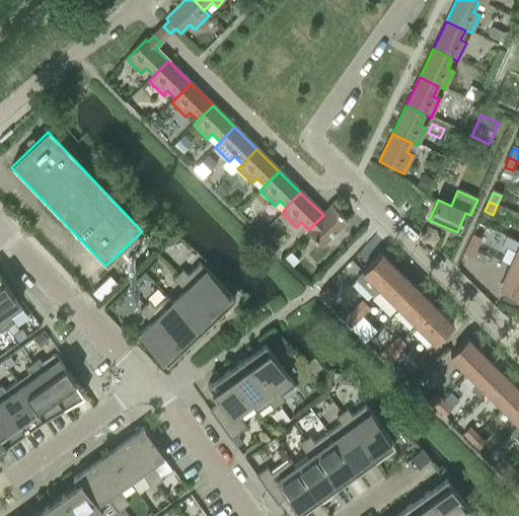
[(323,215),(308,230),(307,231),(321,246),(347,221),(331,206),(323,215)]
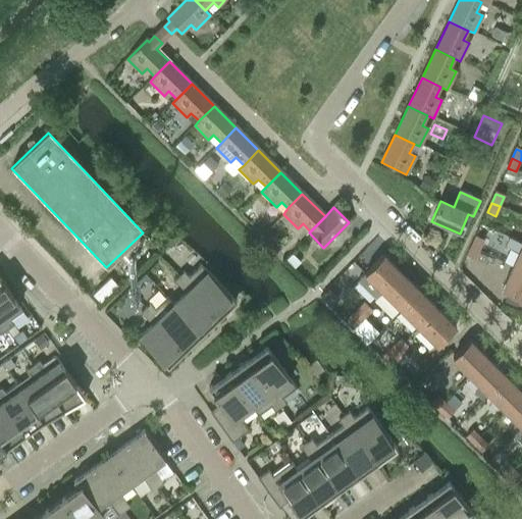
[(471,247),(479,251),(483,242),(475,238),(471,247)]
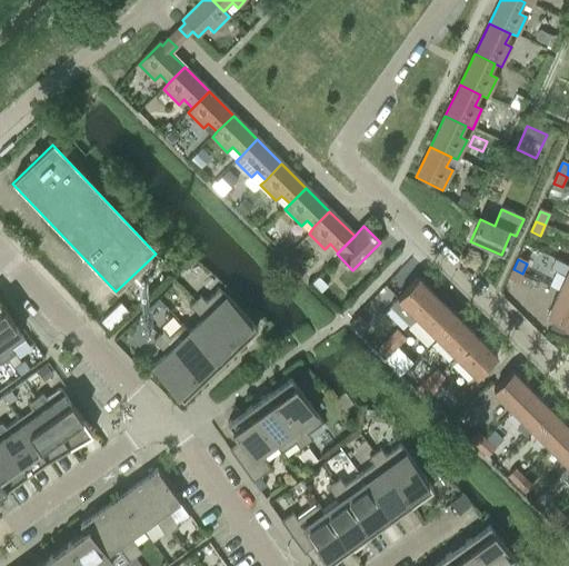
[(568,266),(555,260),(550,270),(566,277),(559,291),(568,296),(568,266)]
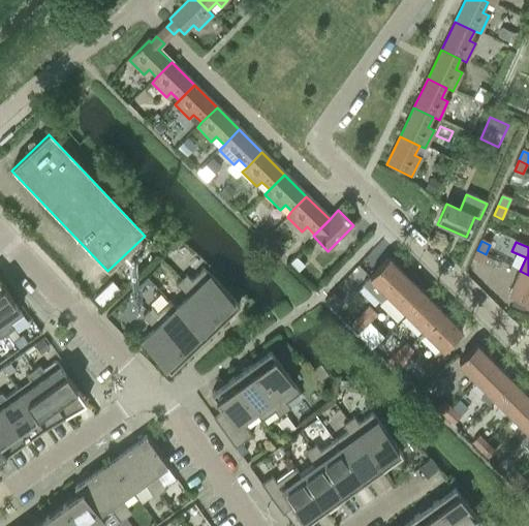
[(473,259),(481,264),(486,254),(477,250),(473,259)]
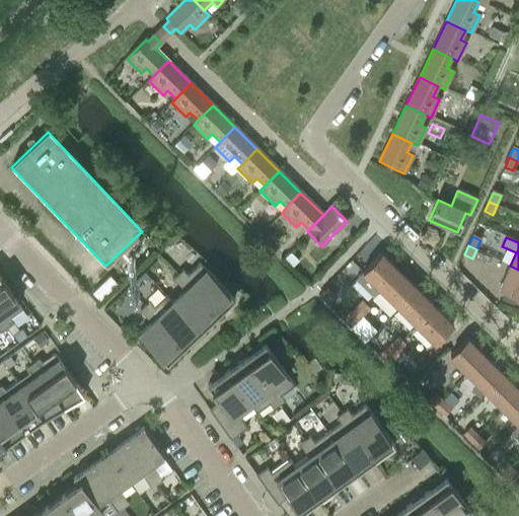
[(382,293),(400,274),(380,254),(362,274),(382,293)]
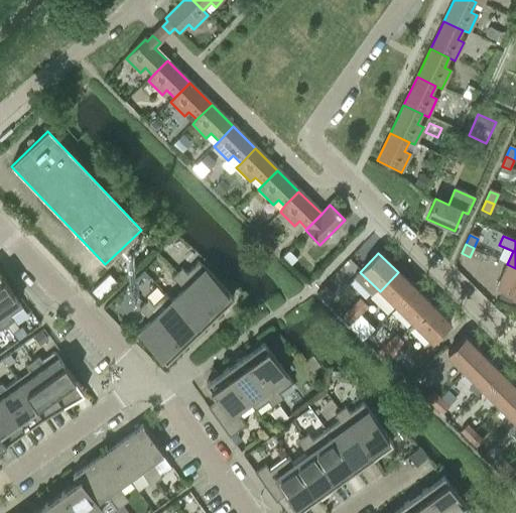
[(175,274),(216,315),(233,299),(198,263),(185,274),(180,270),(175,274)]
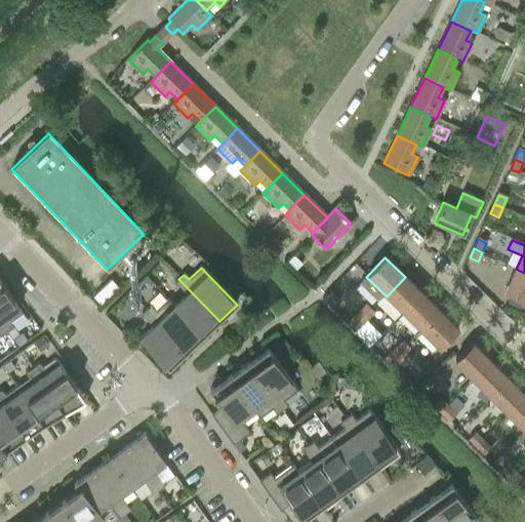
[(524,273),(516,269),(505,292),(524,300),(524,273)]
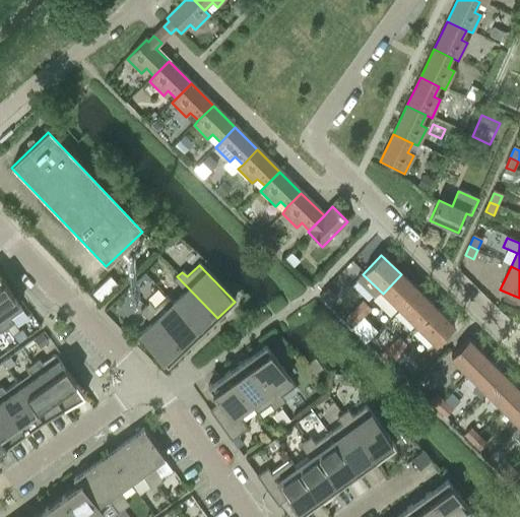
[(401,274),(383,294),(399,310),(417,291),(401,274)]
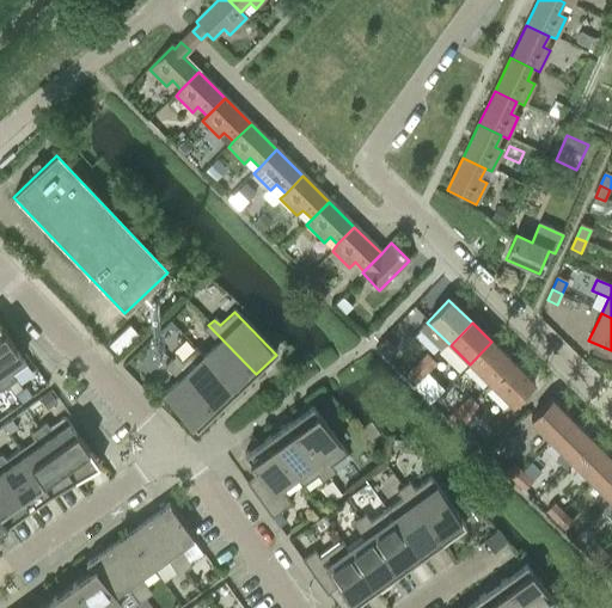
[(256,374),(208,325),(203,331),(216,345),(202,358),(236,393),(256,374)]
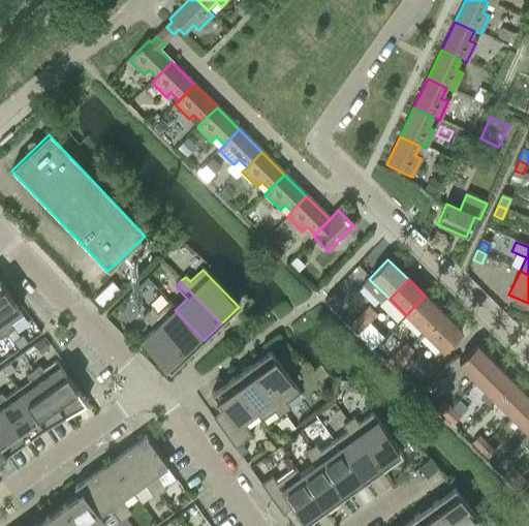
[(0,328),(6,336),(13,331),(9,327),(23,317),(13,304),(2,288),(0,285),(0,328)]
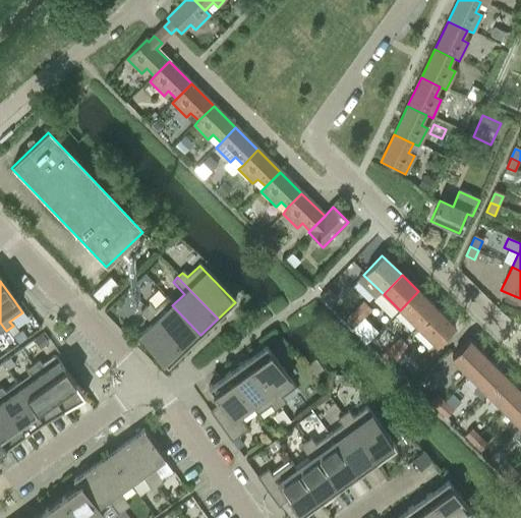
[(418,291),(400,310),(419,330),(438,310),(418,291)]
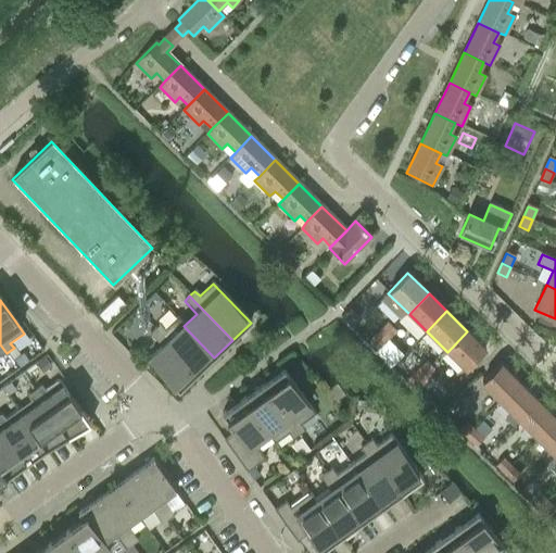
[(214,357),(184,326),(177,318),(164,330),(159,325),(154,330),(197,375),(214,357)]
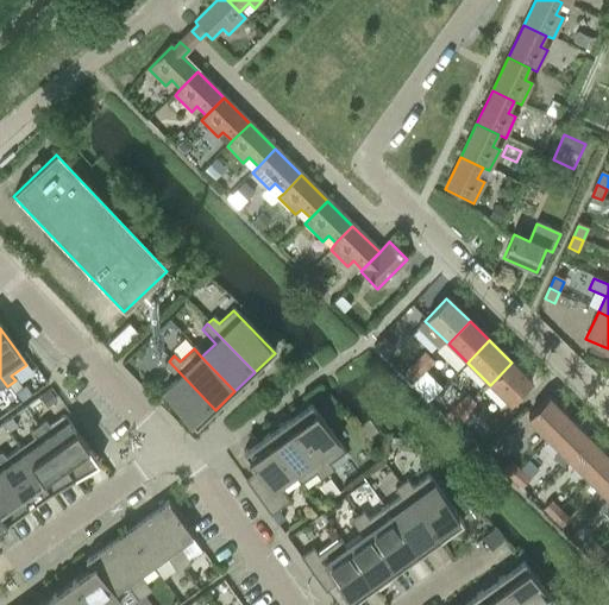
[(425,353),(414,364),(425,373),(435,364),(425,353)]
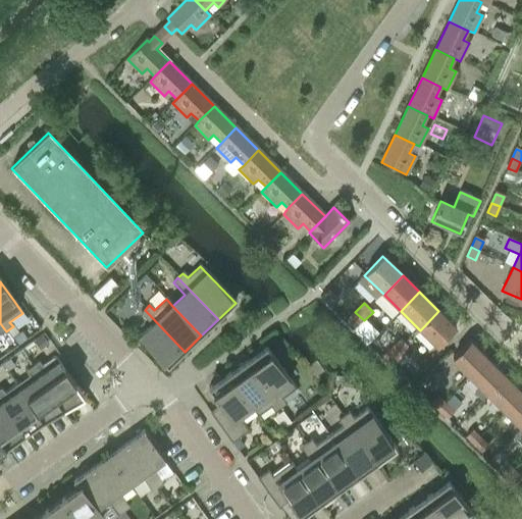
[(185,352),(145,310),(140,314),(151,326),(139,339),(167,368),(185,352)]
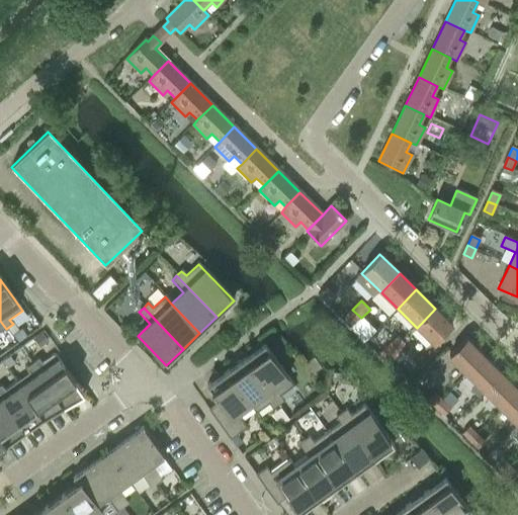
[(435,309),(417,328),(434,344),(452,326),(435,309)]
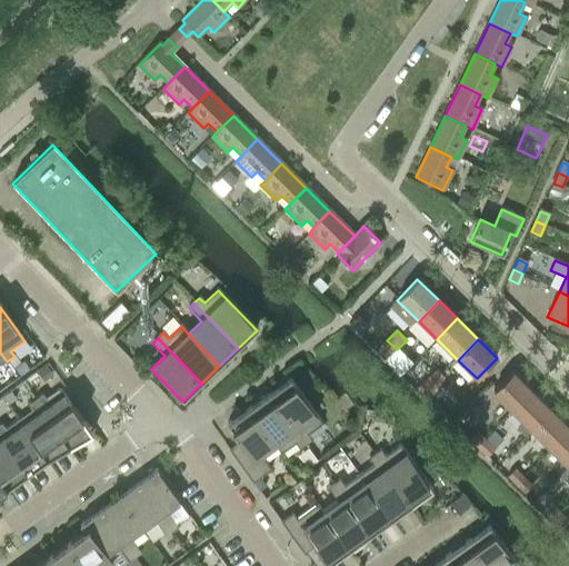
[(378,349),(388,359),(397,349),(387,340),(378,349)]
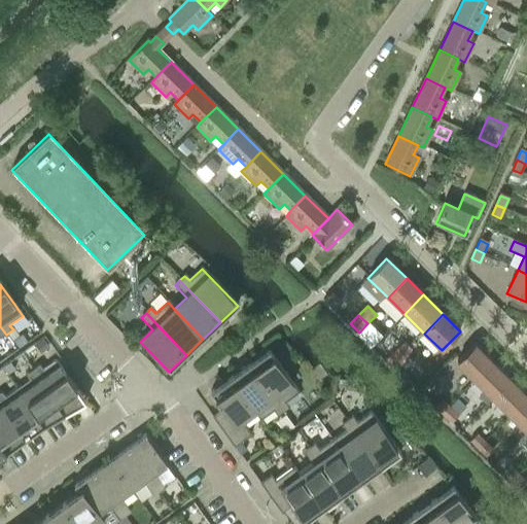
[(403,342),(394,351),(403,360),(413,351),(403,342)]
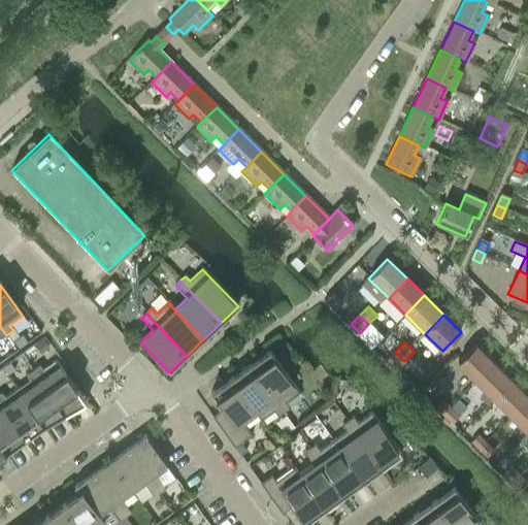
[(475,382),(493,364),(475,347),(458,364),(475,382)]
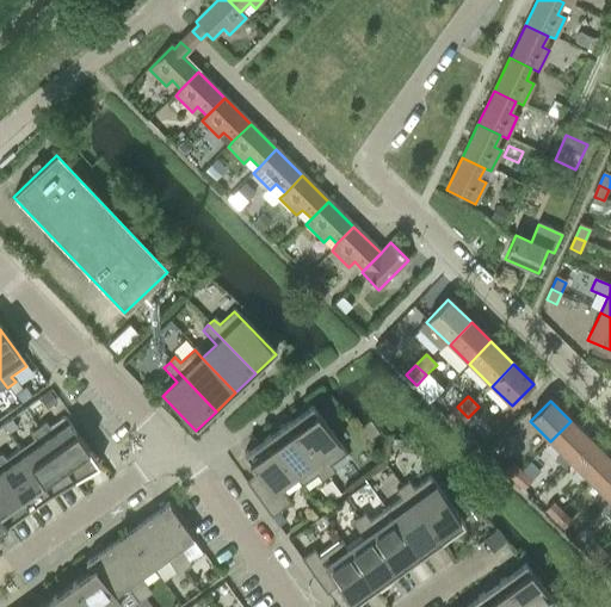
[(288,423),(327,478),(334,474),(329,468),(345,456),(310,407),(288,423)]
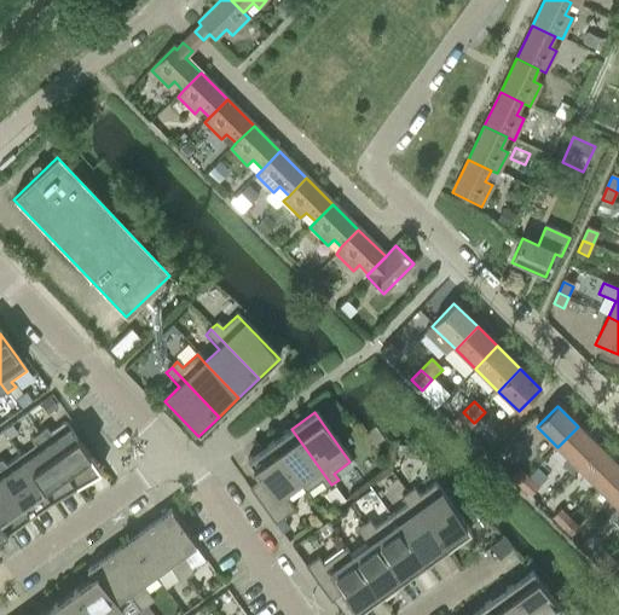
[(463,433),(464,433),(474,423),(463,412),(453,423),(463,433)]
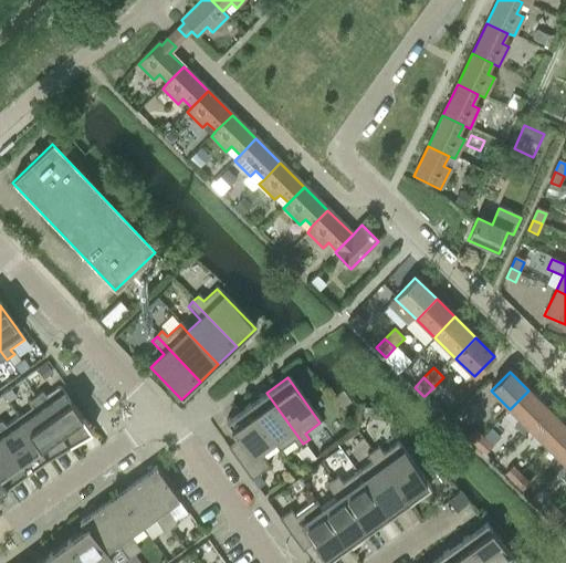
[(34,398),(66,444),(87,429),(81,419),(70,403),(59,388),(45,398),(42,393),(34,398)]
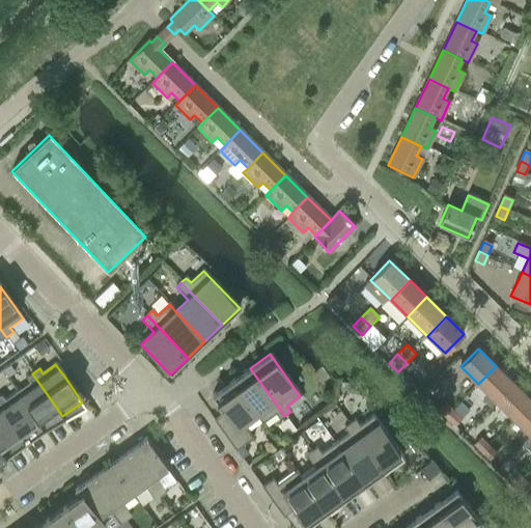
[(490,408),(496,401),(513,383),(496,366),(478,384),(487,393),(481,400),(490,408)]
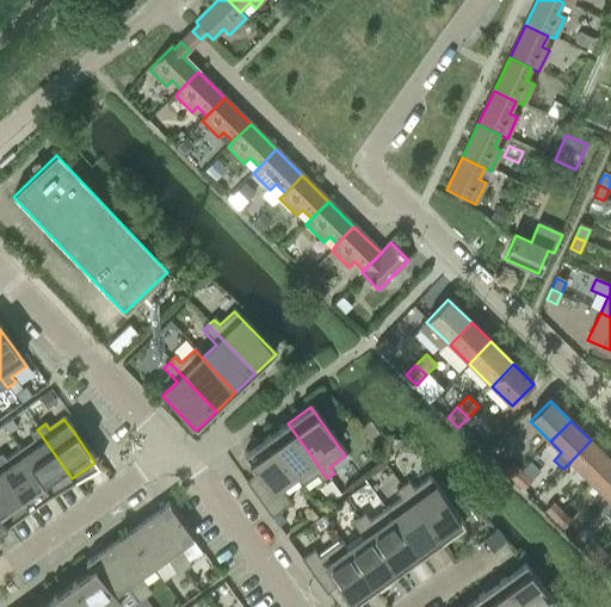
[(294,478),(295,479),(301,488),(316,476),(321,483),(327,478),(288,423),(266,439),(294,478)]
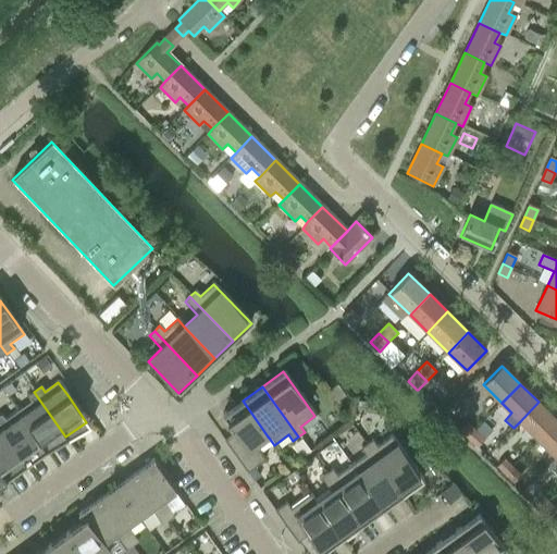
[(17,411),(46,452),(65,436),(34,392),(26,397),(31,403),(17,411)]
